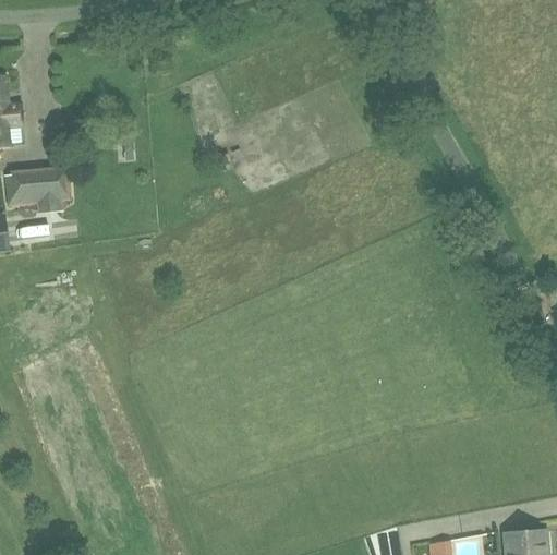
[(0,144),(9,144),(8,124),(24,123),(22,101),(5,103),(3,74),(0,74),(0,144)]
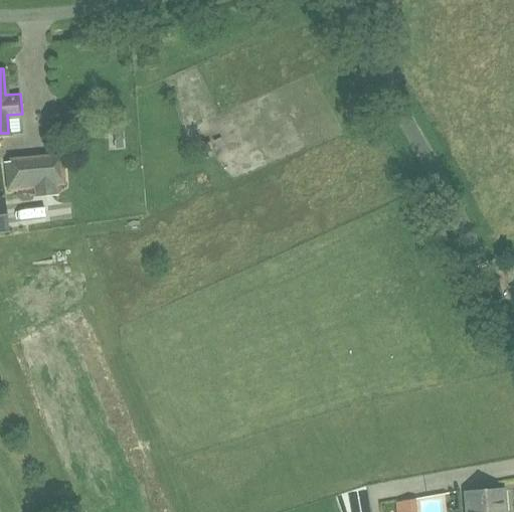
[(6,189),(33,186),(33,195),(58,193),(57,184),(64,183),(61,156),(3,161),(6,189)]
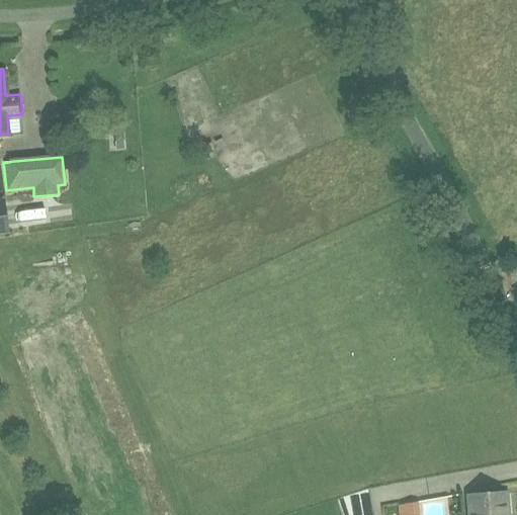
[(501,514),(501,509),(507,509),(505,491),(466,494),(468,513),(474,513),(474,514),(501,514)]
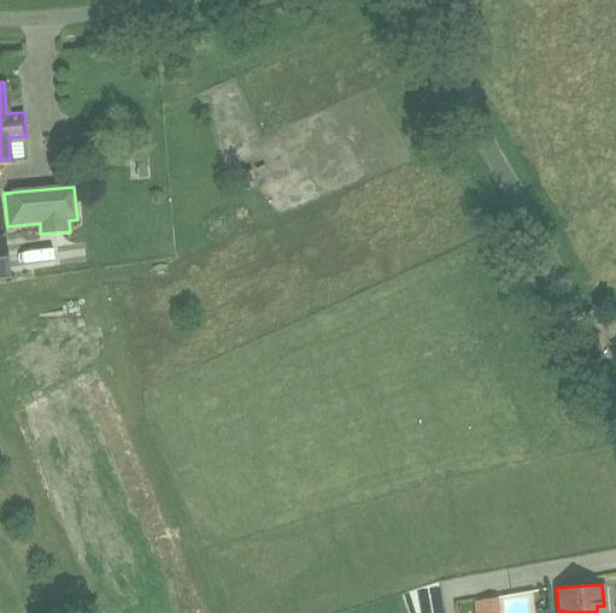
[(474,612),(498,612),(497,596),(473,597),(474,612)]
